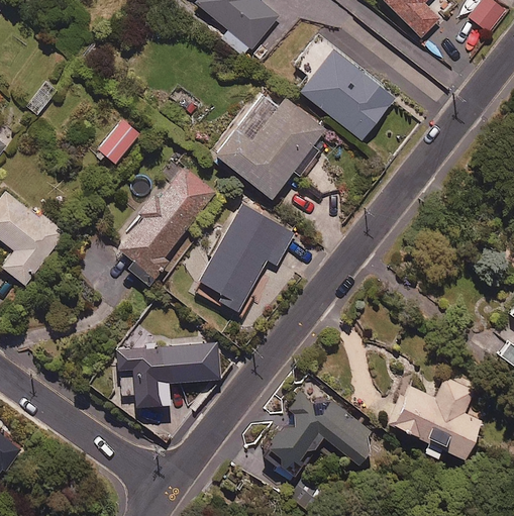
[(196,0),(254,46),(280,14),(261,0),(196,0)]
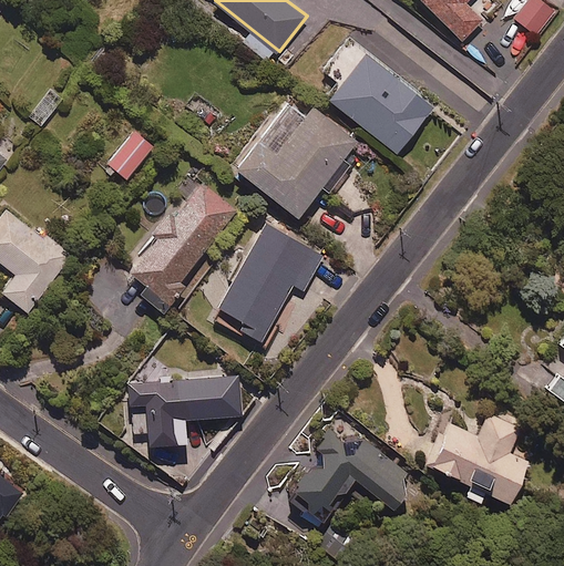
[(420,0),(460,40),(483,17),(467,0),(420,0)]
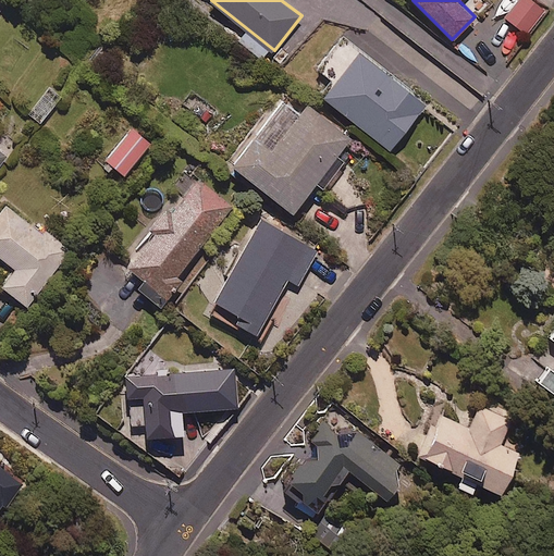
[(550,12),(533,0),(519,0),(506,17),(530,36),(550,12)]
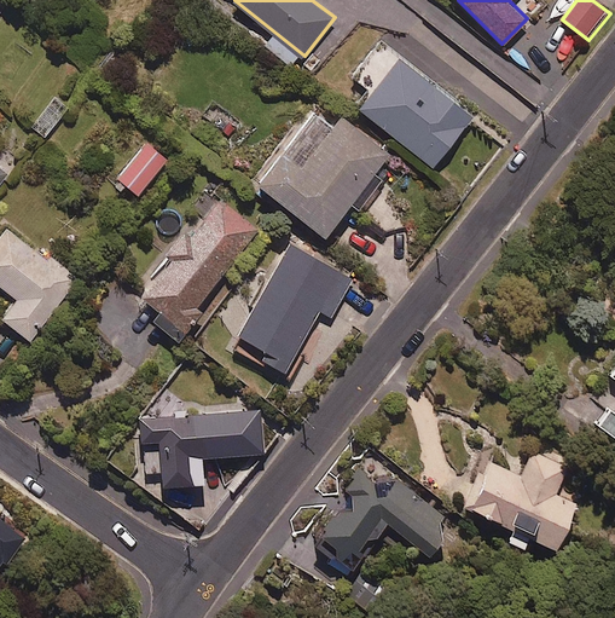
[(475,115),(398,57),(360,105),(437,165),(475,115)]
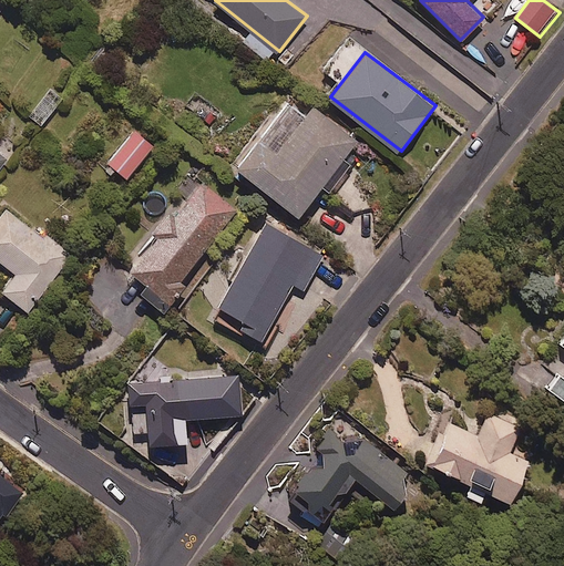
[(357,141),(310,105),(275,153),(257,140),(235,170),(298,217),(357,141)]
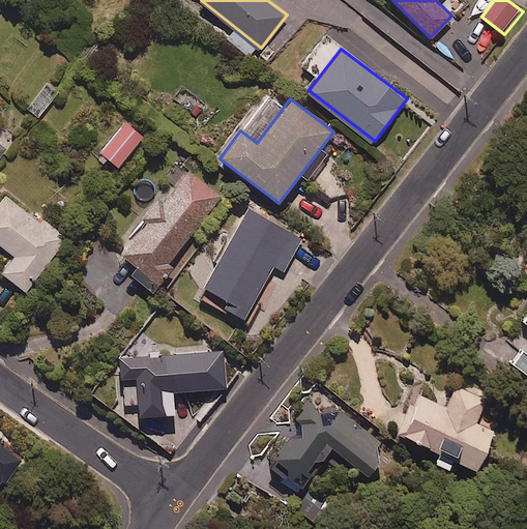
[(145,137),(127,122),(101,153),(119,168),(145,137)]
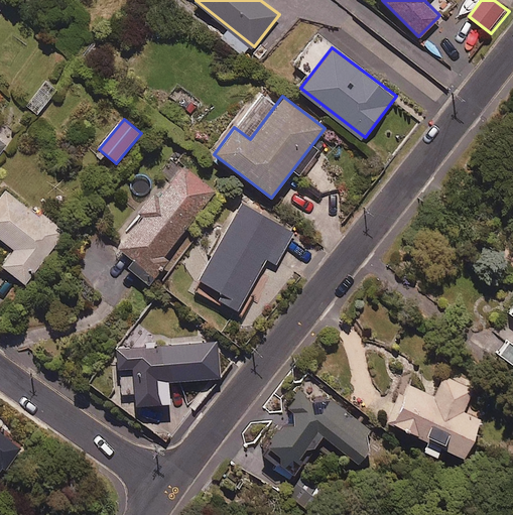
[(217,189),(184,162),(157,196),(154,194),(138,214),(142,217),(118,246),(153,275),(166,259),(162,255),(217,189)]
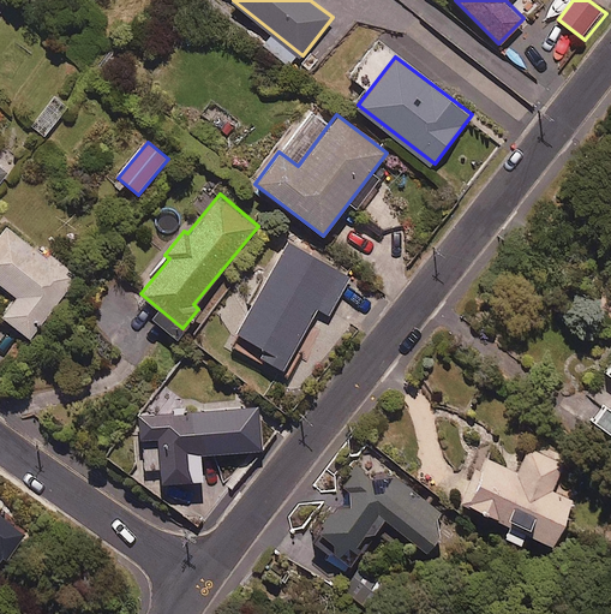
[(49,257),(5,224),(0,230),(0,282),(17,297),(3,316),(30,338),(79,274),(52,254),(49,257)]
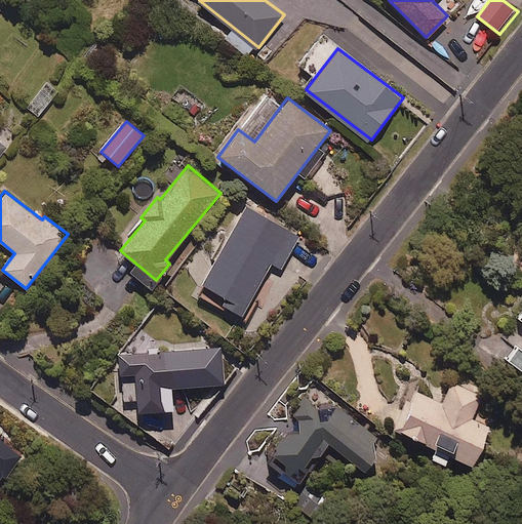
[(302,234),(243,203),(199,285),(226,298),(222,307),(242,318),(272,263),(283,269),(302,234)]
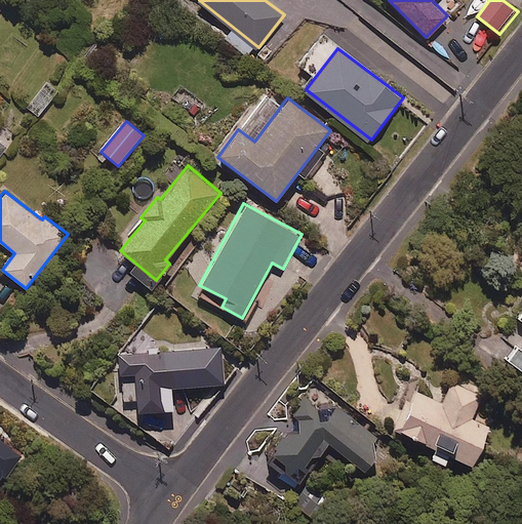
[(521,317),(519,320),(521,322),(521,347),(520,346),(508,362),(521,373),(521,317)]
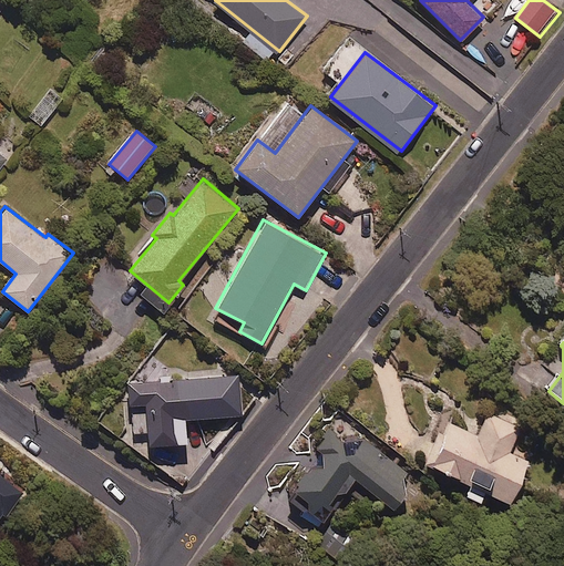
[(244,417),(241,377),(127,386),(129,407),(144,405),(149,449),(177,446),(175,422),(244,417)]
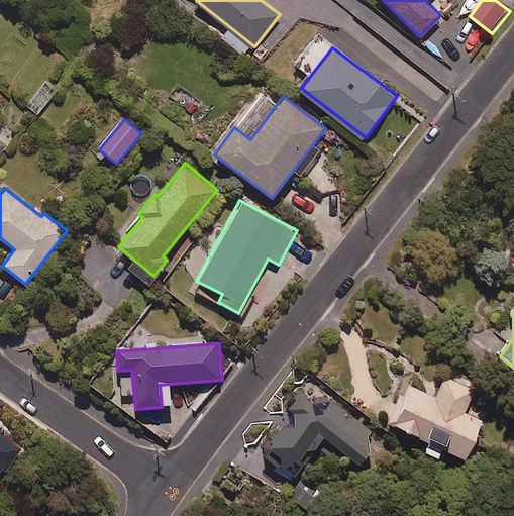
[(476,390),(446,378),(437,399),(408,386),(390,426),(466,459),(482,424),(465,416),(476,390)]
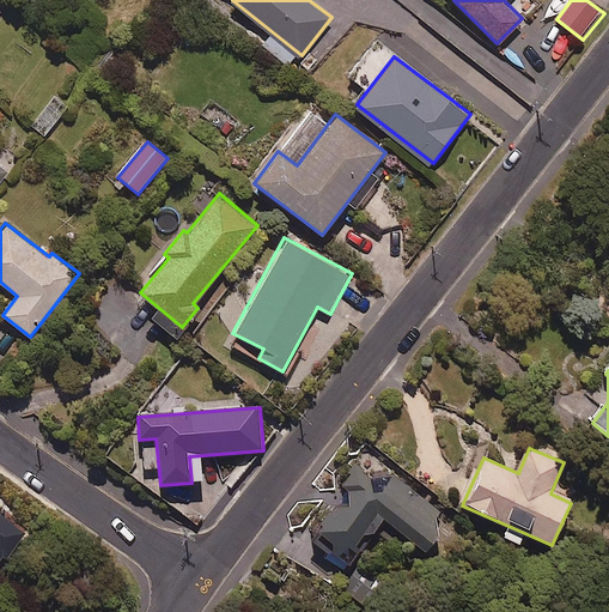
[(440,531),(358,465),(338,489),(345,495),(311,537),(326,549),(345,564),(381,517),(403,535),(424,552),(440,531)]
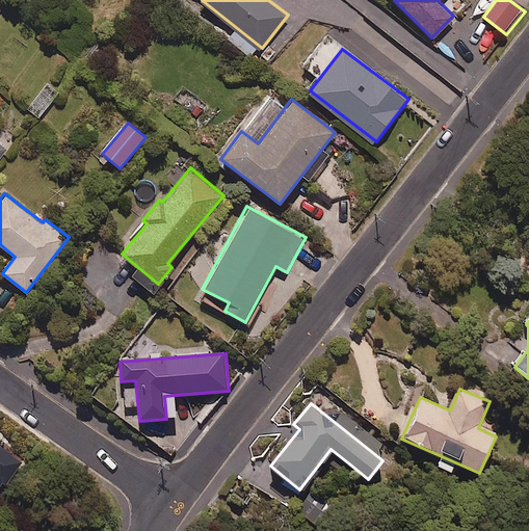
[(0,492),(25,459),(0,441),(0,492)]
